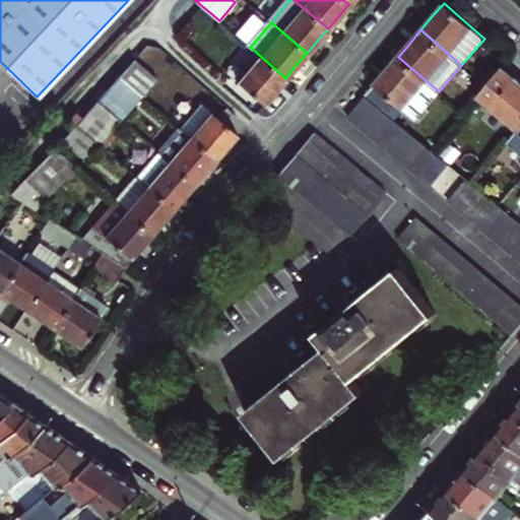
[(285,78),(259,55),(230,89),(249,106),(256,112),(278,86),(285,78)]
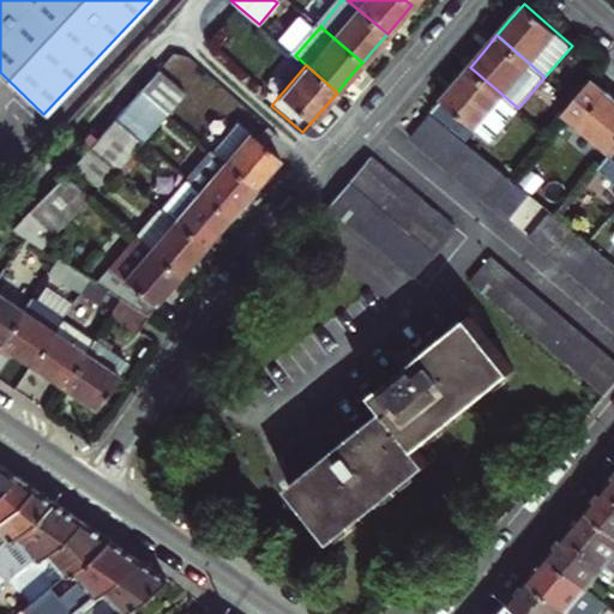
[(491,140),(518,108),(470,67),(449,91),(432,112),(467,140),(477,130),(491,140)]
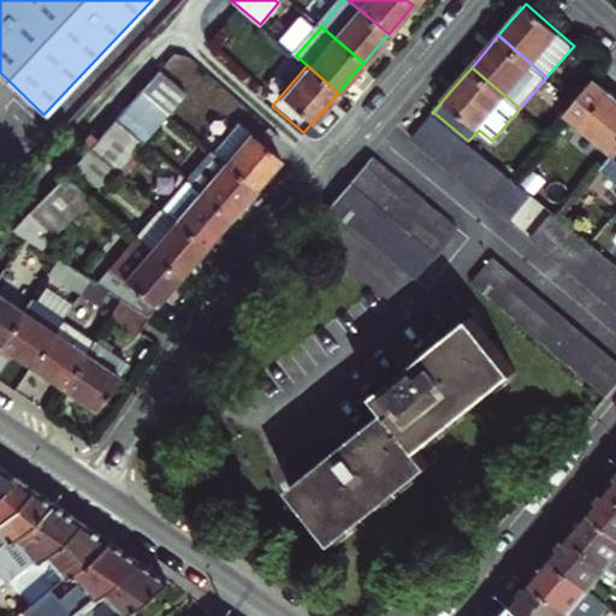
[(185,94),(158,70),(140,90),(169,114),(185,94)]
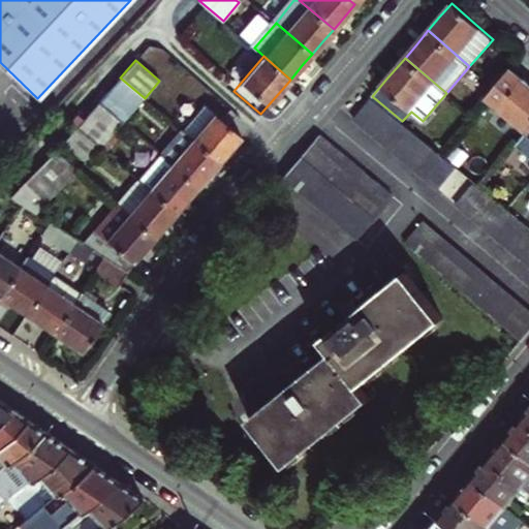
[(527,132),(528,129),(528,84),(511,70),(488,98),(527,132)]
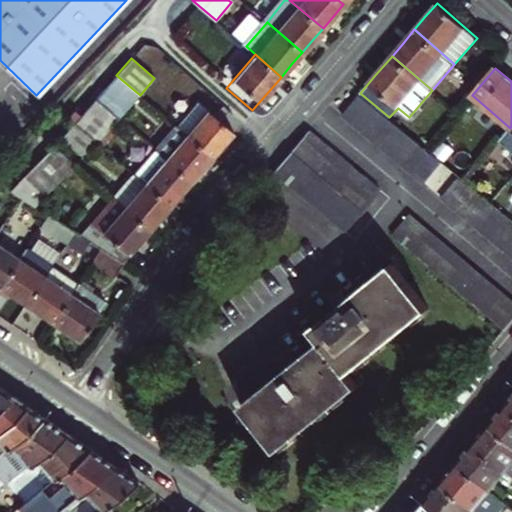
[(95,100),(116,118),(119,120),(140,95),(116,75),(95,100)]
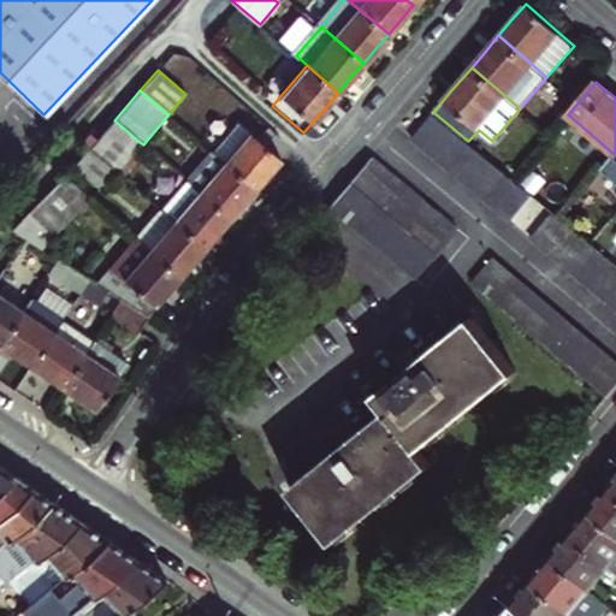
[(410,137),(460,178),(472,189),(509,221),(531,195),(432,112),(410,137)]
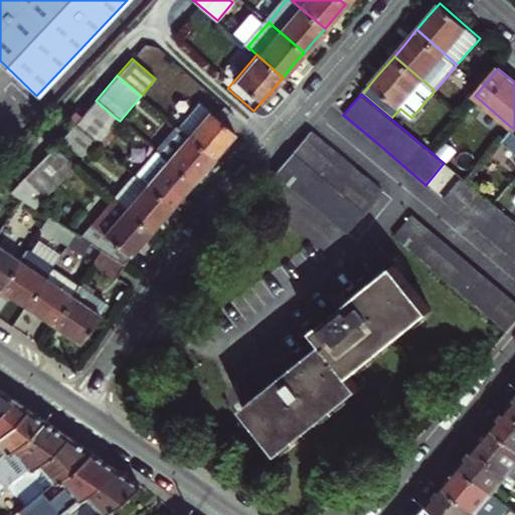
[(187,136),(209,109),(198,100),(176,127),(187,136)]
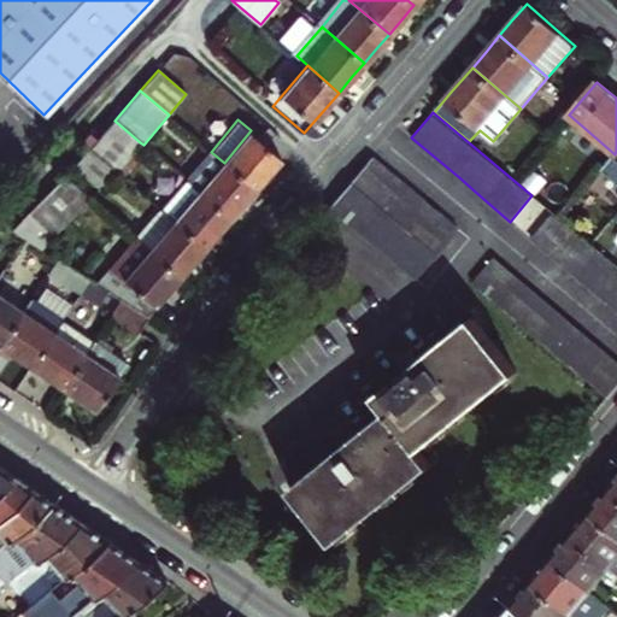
[(89,150),(116,171),(140,142),(115,121),(89,150)]
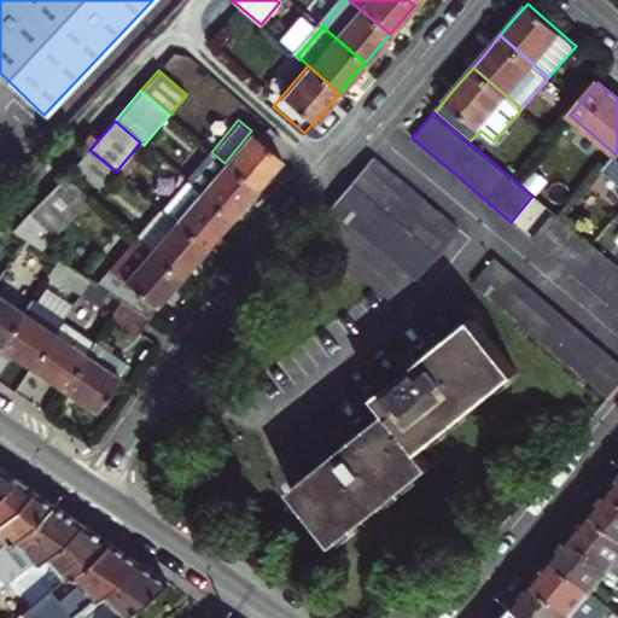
[(225,163),(256,190),(264,180),(283,158),(274,150),(251,130),(225,163)]
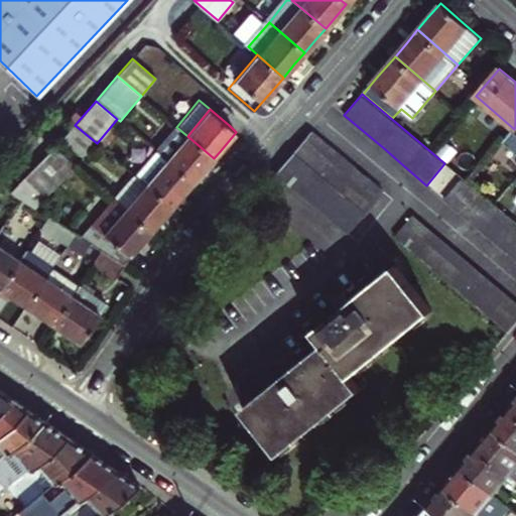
[(83,160),(97,143),(75,125),(60,140),(83,160)]
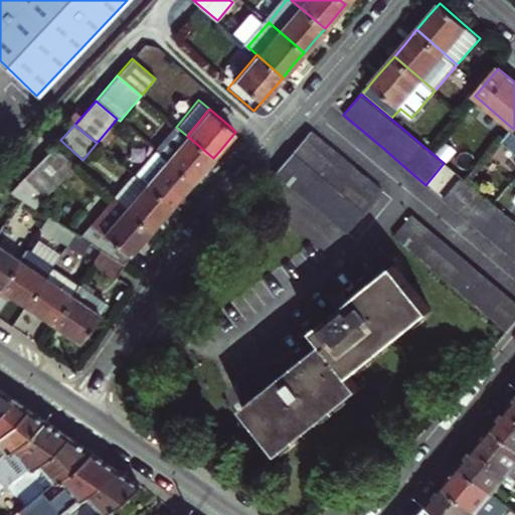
[(504,140),(514,149),(514,126),(513,129),(504,140)]
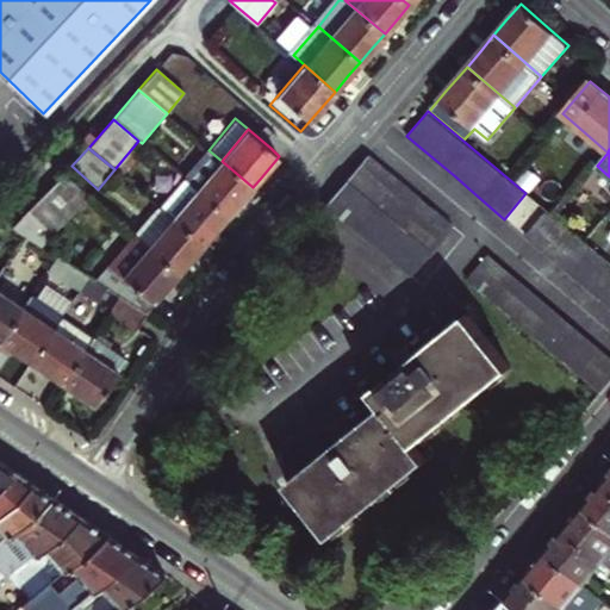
[(209,150),(184,179),(228,216),(240,203),(253,187),(222,161),(209,150)]
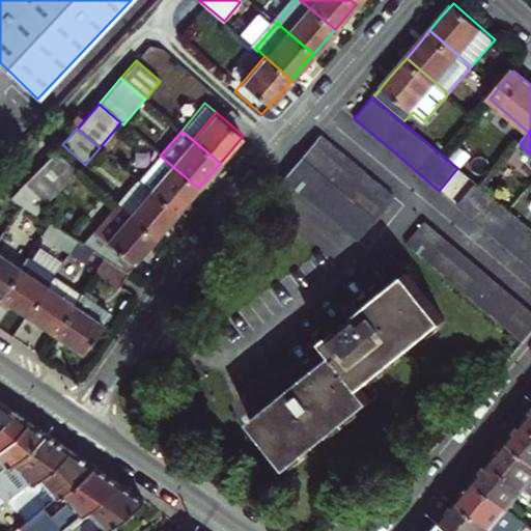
[(393,197),(340,152),(330,143),(319,135),(283,177),(346,230),(358,240),(393,197)]
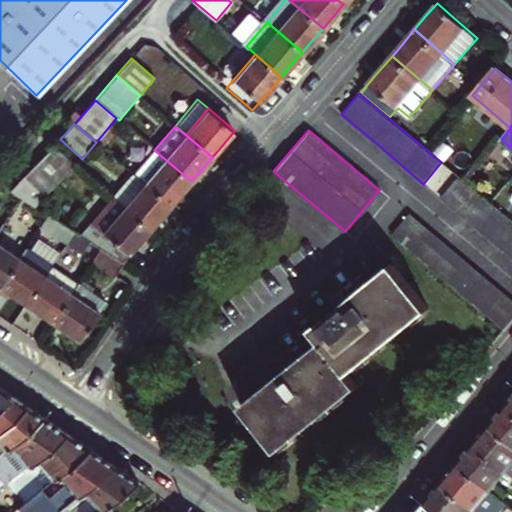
[(24,175),(45,195),(72,164),(52,147),(24,175)]
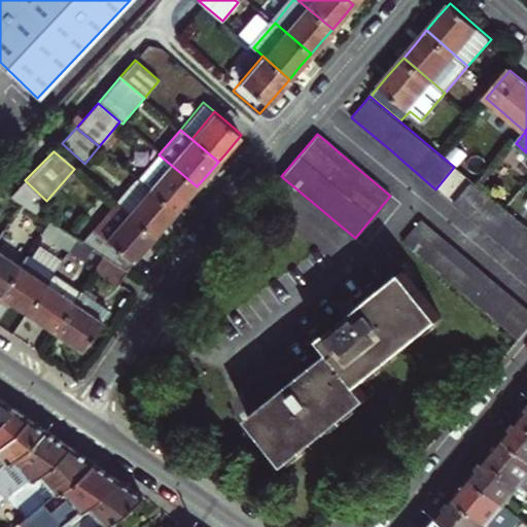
[(197,186),(159,154),(137,179),(175,212),(184,202),(197,186)]
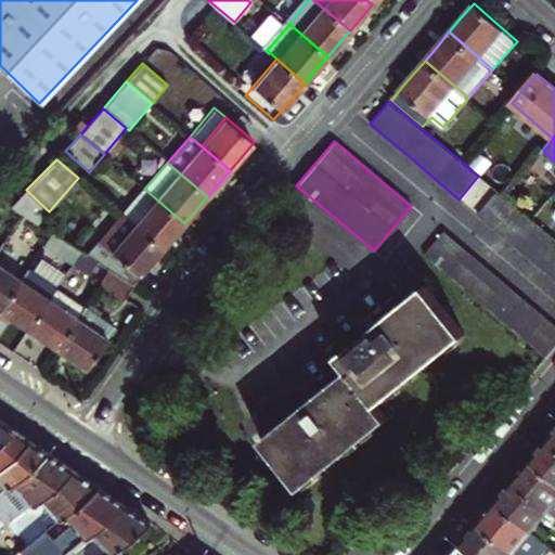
[(144,189),(121,215),(162,249),(172,236),(184,223),(144,189)]
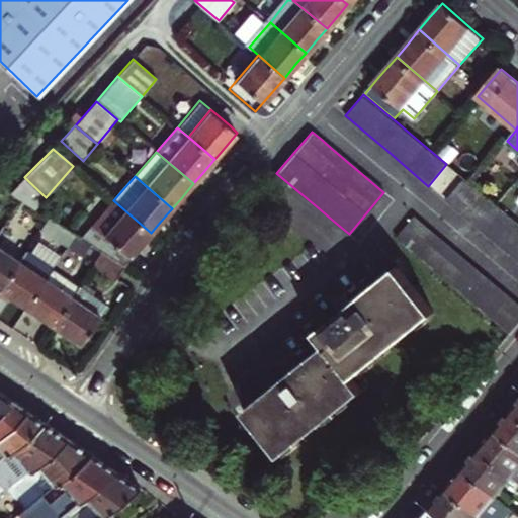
[(10,192),(35,208),(46,197),(24,177),(10,192)]
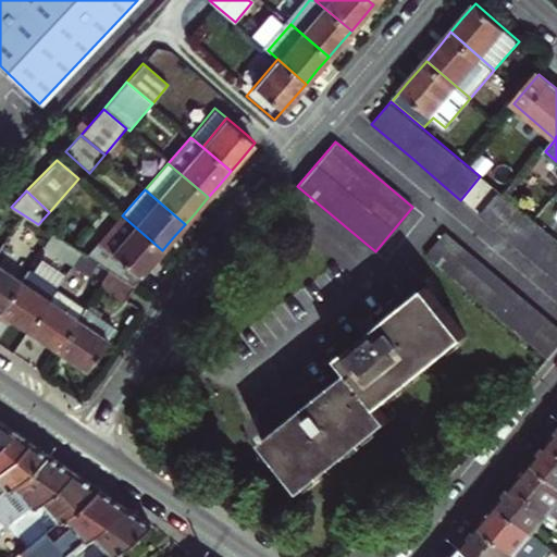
[(480,215),(545,270),(556,280),(556,240),(498,193),(480,215)]
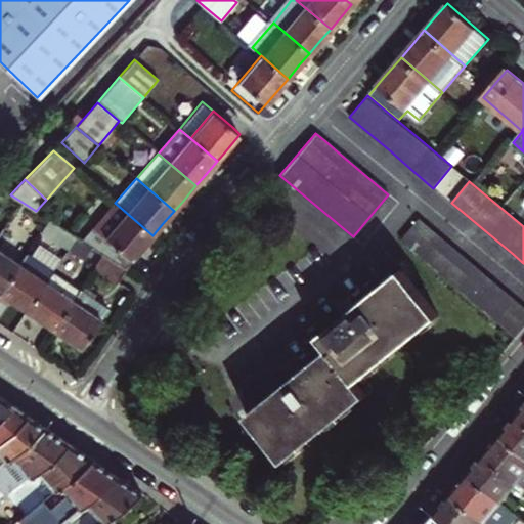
[(102,255),(125,269),(131,261),(137,254),(153,235),(115,203),(82,242),(91,247),(102,255)]
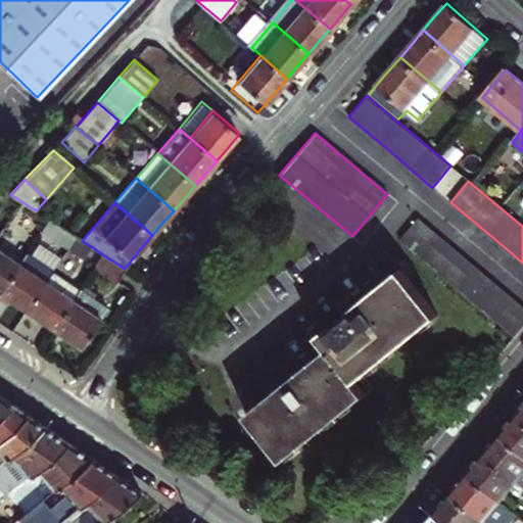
[(48,219),(40,230),(67,248),(75,237),(48,219)]
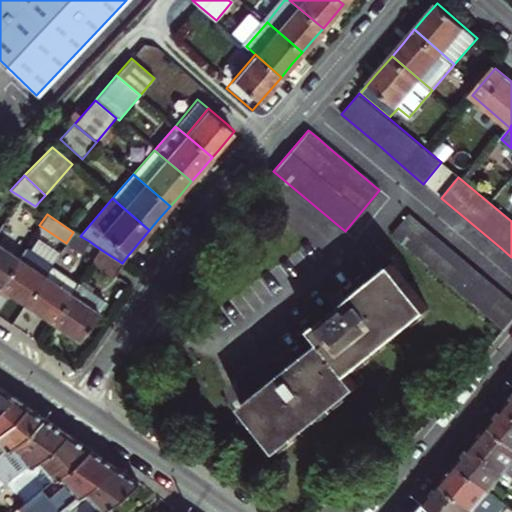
[(402,244),(452,286),(462,294),(504,330),(511,320),(511,300),(408,215),(391,235),(402,244)]
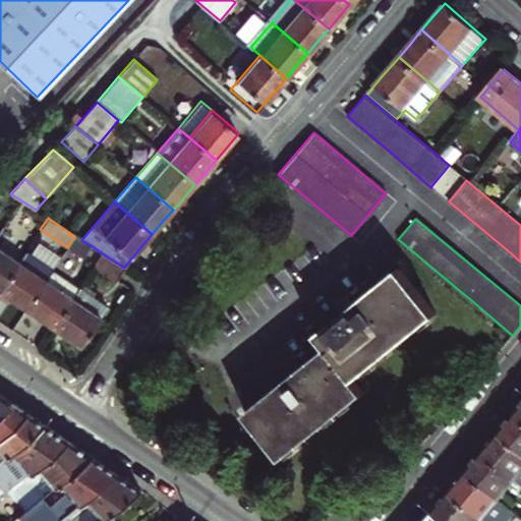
[(74,236),(67,247),(81,257),(91,245),(81,240),(74,236)]
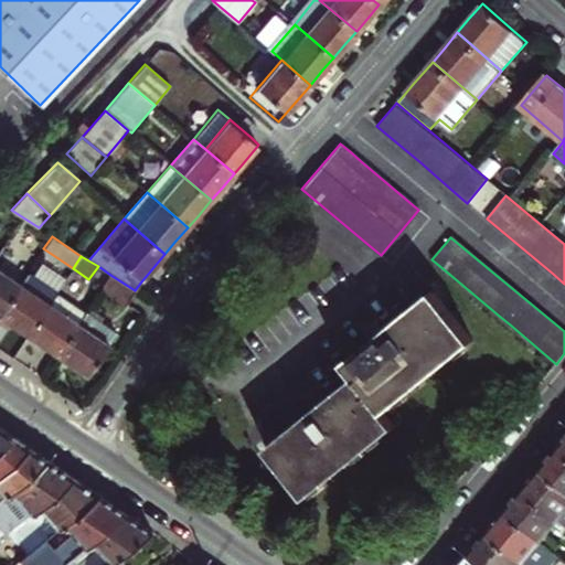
[(0,312),(20,284),(0,269),(0,312)]
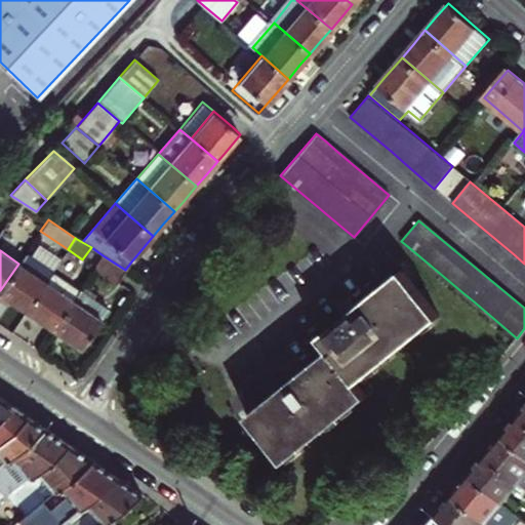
[(18,264),(0,290),(0,293),(11,301),(26,311),(52,271),(26,252),(18,264)]
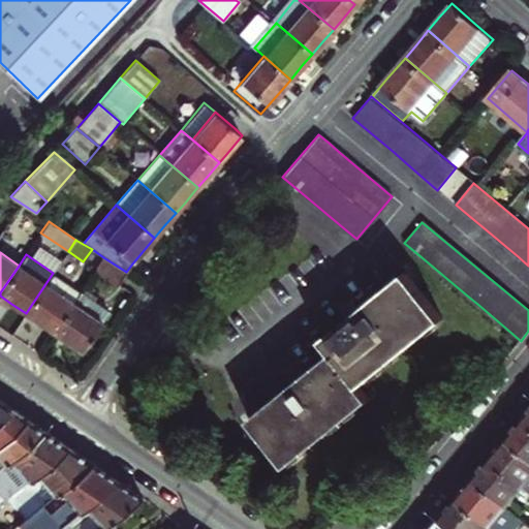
[(103,257),(94,271),(117,286),(126,272),(103,257)]
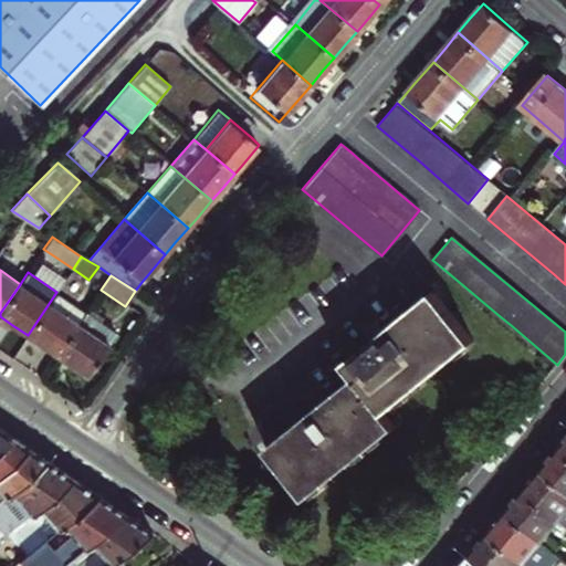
[(344,363),(355,376),(327,398),(320,388),(315,395),(310,400),(316,408),(266,447),(292,480),(306,498),(397,425),(387,411),(474,341),(454,316),(435,291),(385,329),(379,322),(371,326),(365,329),(373,339),(344,363)]
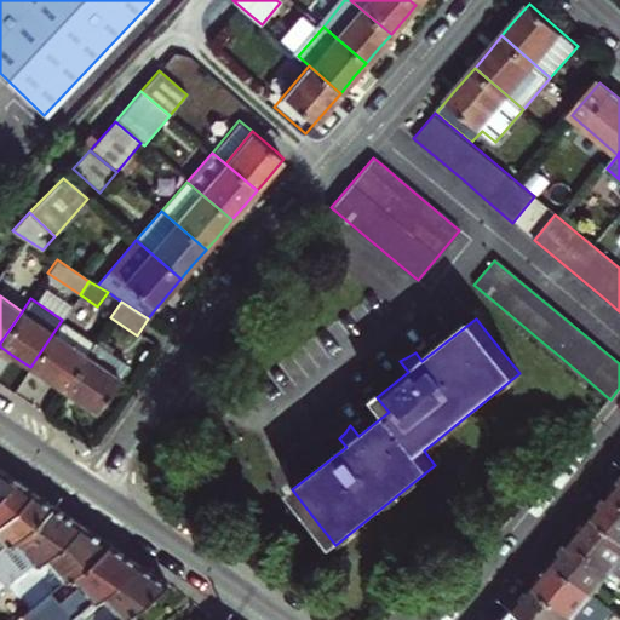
[(95,342),(62,320),(30,367),(44,377),(62,389),(95,342)]
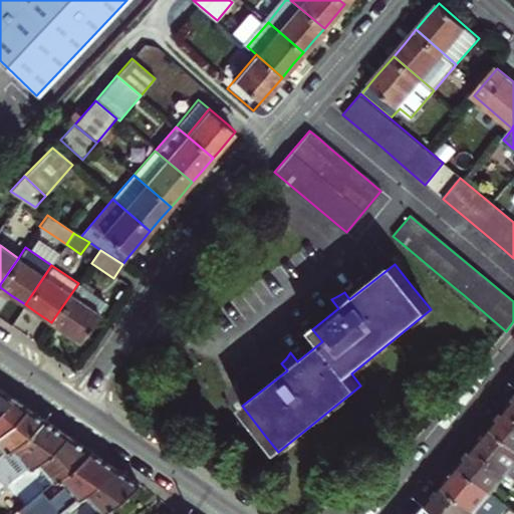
[(78,283),(51,322),(66,332),(79,341),(105,302),(78,283)]
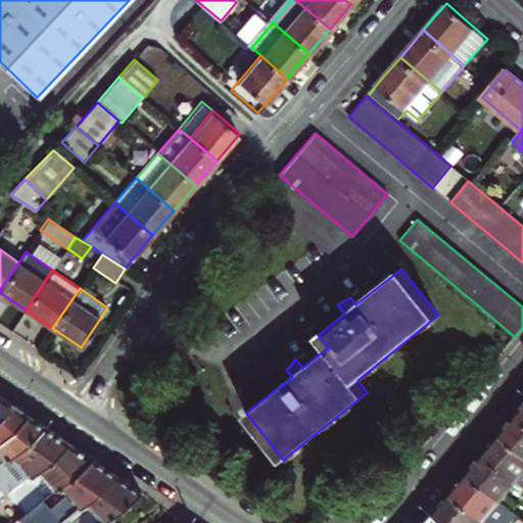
[(0,411),(9,403),(0,397),(0,411)]
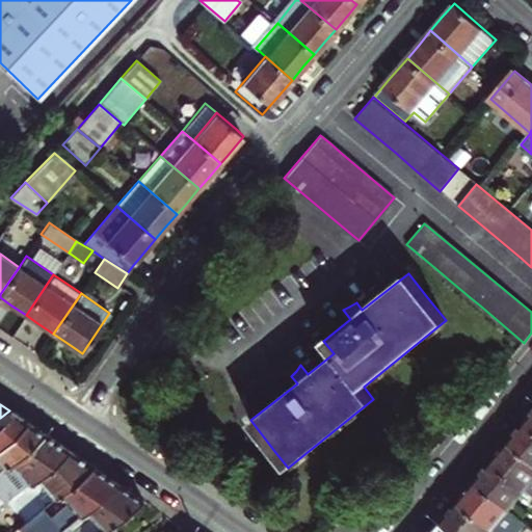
[(0,418),(0,445),(26,423),(18,417),(9,410),(0,418)]
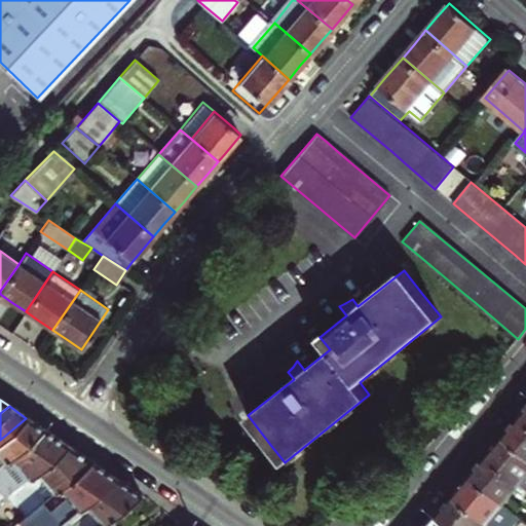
[(512,424),(503,436),(525,454),(525,420),(520,416),(512,424)]
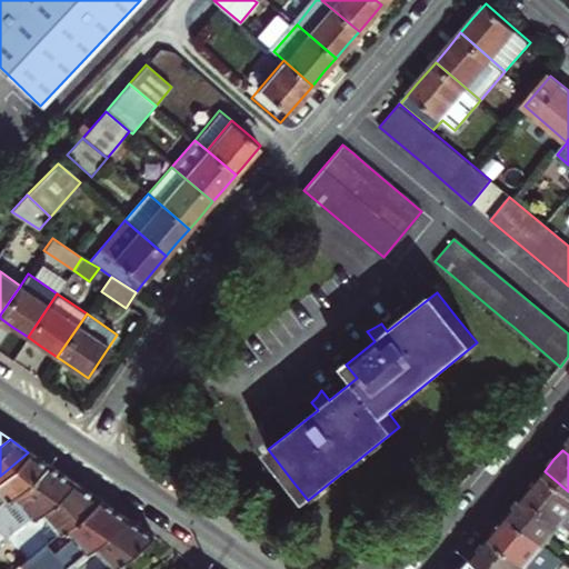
[(28,452),(0,476),(0,492),(6,499),(46,463),(38,459),(28,452)]
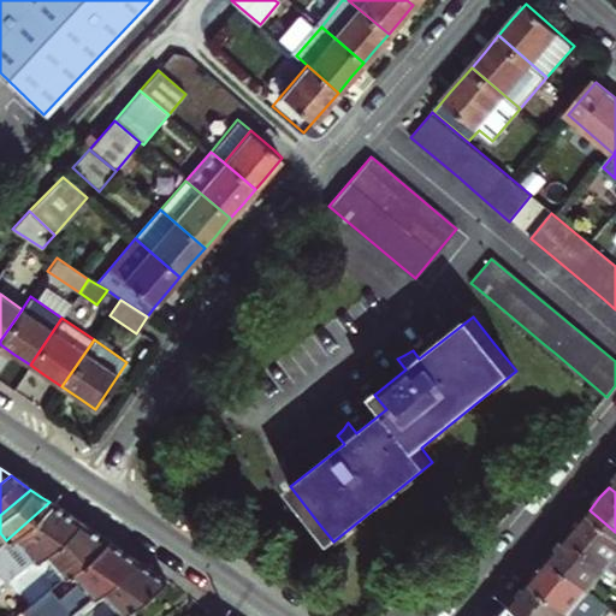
[(0,588),(10,581),(78,522),(66,514),(49,502),(6,540),(0,545),(0,588)]
